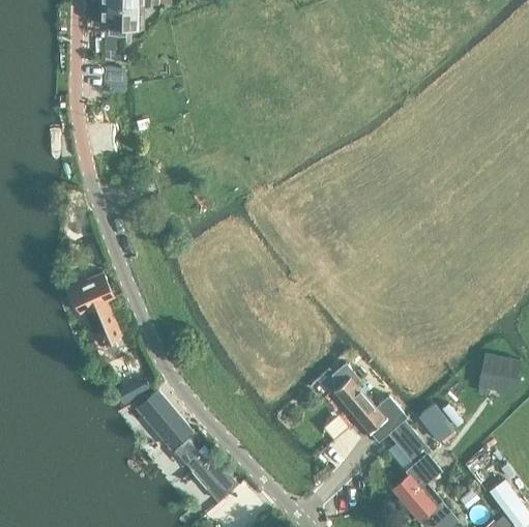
[(99,4),(98,25),(110,26),(110,34),(123,35),(123,26),(141,27),(141,5),(99,4)]
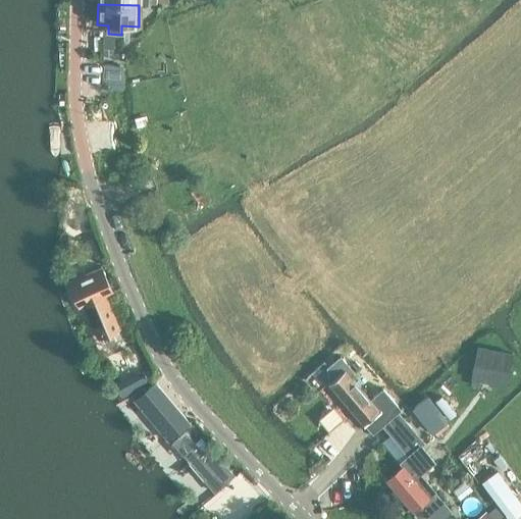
[(82,310),(96,342),(121,331),(106,298),(112,296),(101,268),(66,283),(79,311),(82,310)]
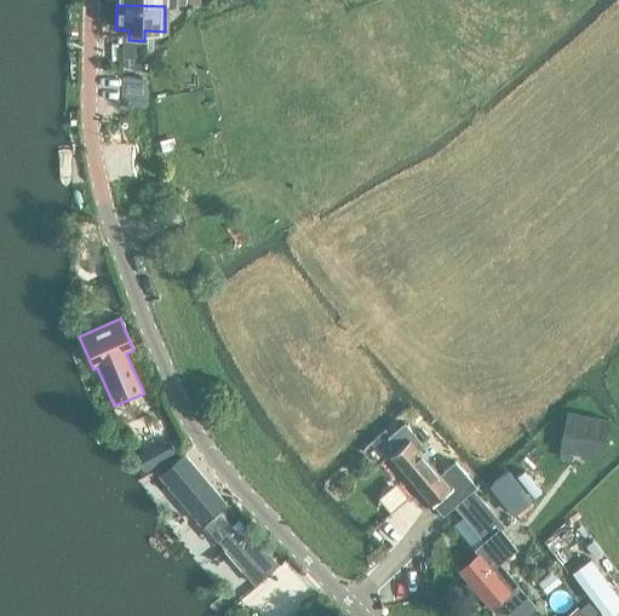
[(605,459),(612,419),(569,412),(562,452),(605,459)]
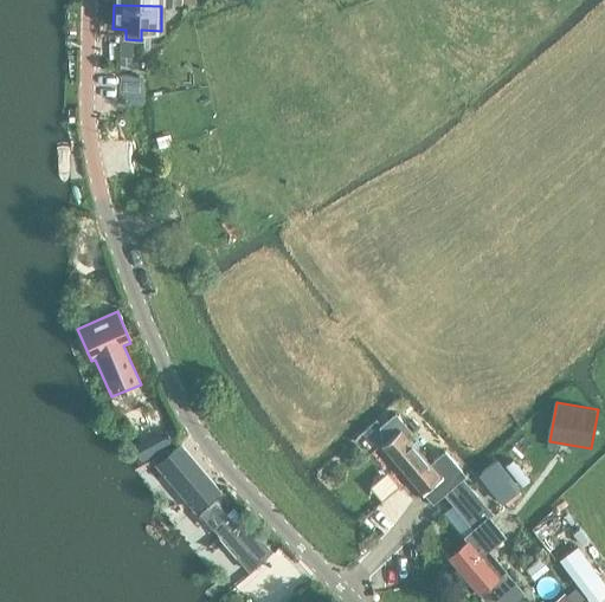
[(431,506),(449,491),(459,481),(441,460),(430,468),(404,439),(409,435),(403,427),(401,428),(393,419),(381,431),(388,439),(380,447),(431,506)]
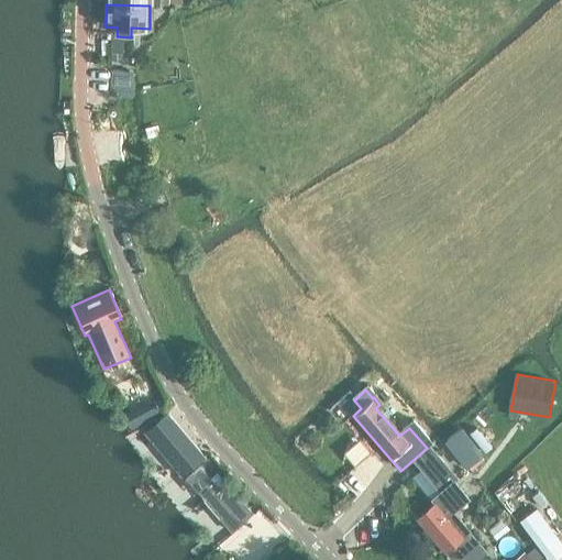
[(201,460),(165,417),(144,434),(182,476),(201,460)]
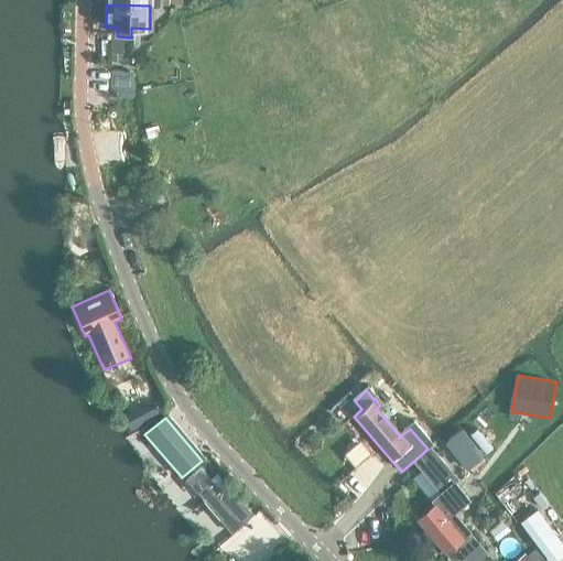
[(461,431),(446,443),(473,471),(487,459),(461,431)]
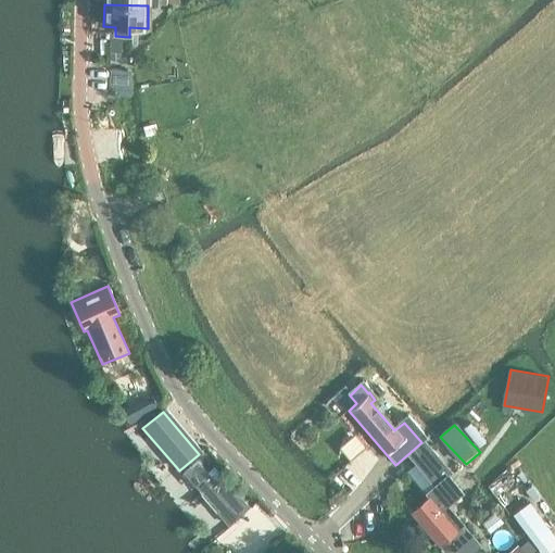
[(412,514),(443,552),(451,552),(464,541),(457,533),(463,528),(445,508),(462,494),(446,477),(451,474),(424,443),(407,459),(433,488),(425,495),(428,500),(412,514)]
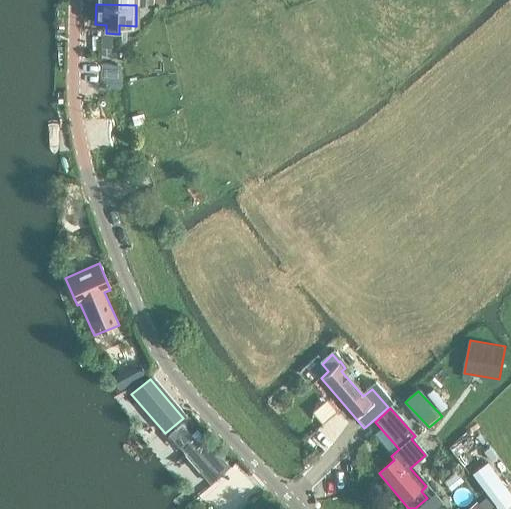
[(180,427),(168,437),(209,485),(228,469),(202,440),(196,445),(180,427)]
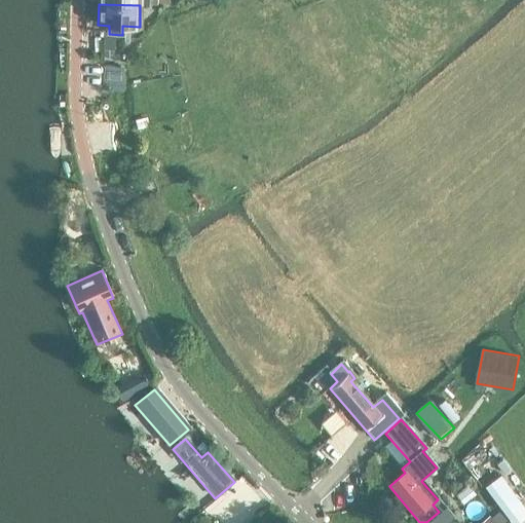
[(521,522),(524,520),(524,507),(501,476),(486,487),(512,522),(521,522)]
